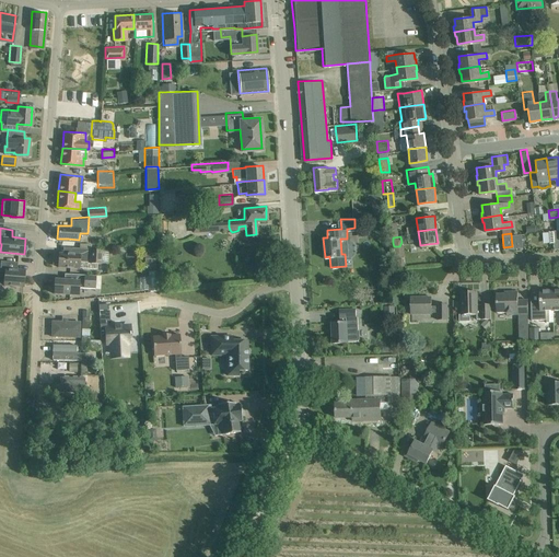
[(70,252),(58,252),(57,265),(96,266),(96,260),(101,260),(102,247),(71,245),(70,252)]
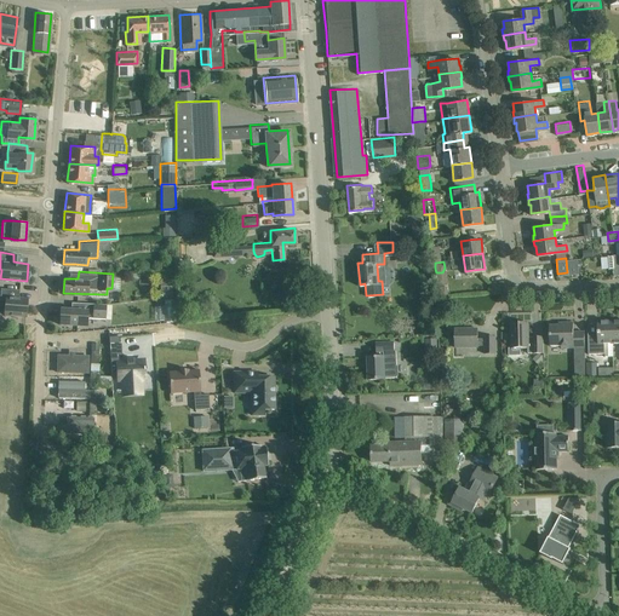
[(171,289),(171,278),(160,277),(160,289),(171,289)]
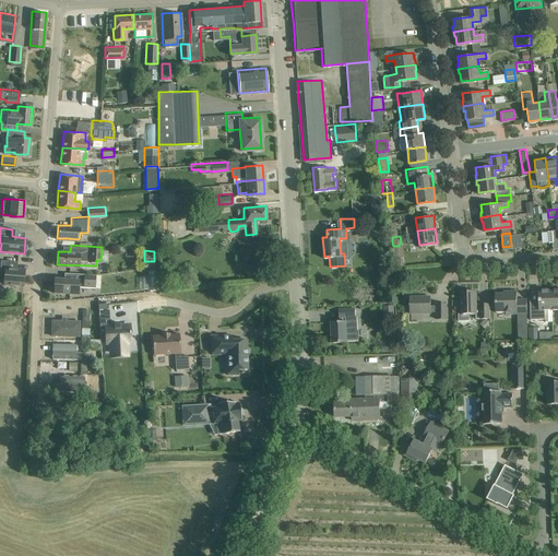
[(16,260),(6,259),(0,258),(0,273),(3,274),(3,282),(23,284),(24,268),(16,268),(16,260)]
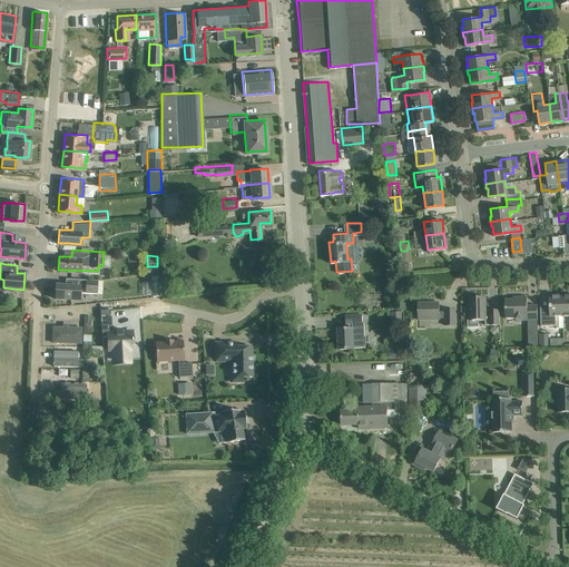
[(97,279),(81,277),(70,276),(69,283),(55,282),(54,296),(79,297),(79,291),(96,292),(97,279)]
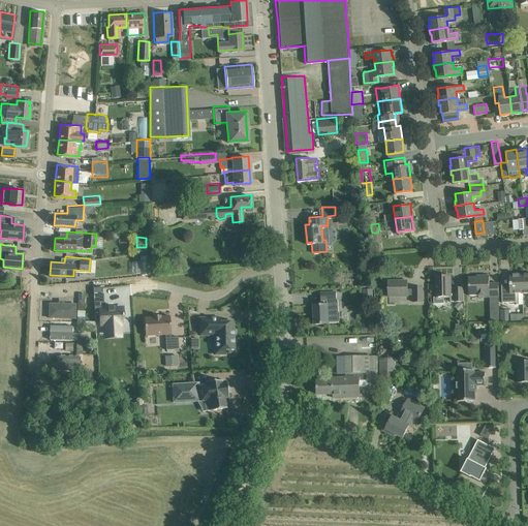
[(515,291),(522,291),(521,272),(509,273),(509,285),(501,285),(501,296),(501,301),(515,300),(515,291)]
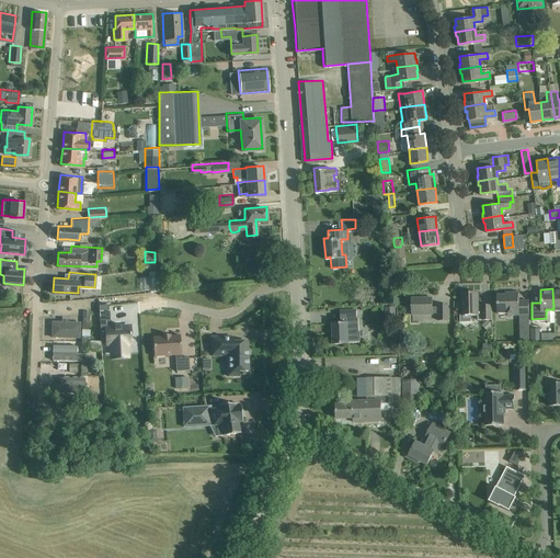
[(528,312),(528,309),(528,298),(518,298),(517,289),(504,289),(504,292),(496,293),(496,303),(498,311),(506,311),(507,314),(528,312)]
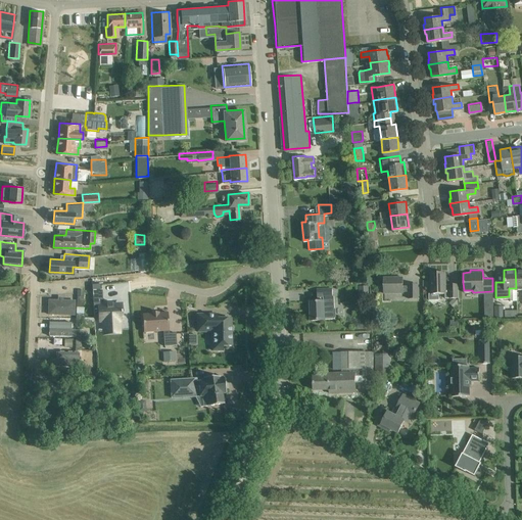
[(458,296),(458,292),(458,282),(445,282),(444,271),(430,271),(430,281),(430,291),(428,291),(428,297),(438,297),(438,291),(444,291),(444,296),(458,296)]
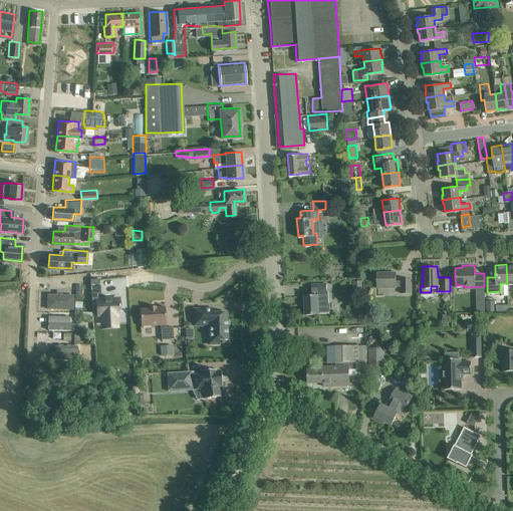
[(410,291),(410,287),(410,277),(401,277),(401,278),(396,278),(395,270),(376,270),(376,280),(376,286),(395,285),(401,285),(401,291),(410,291)]
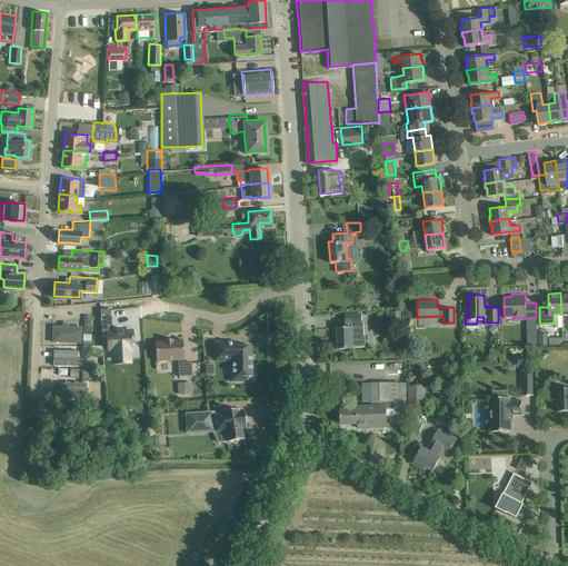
[(132,334),(131,334),(131,327),(123,327),(123,326),(116,326),(116,328),(112,328),(108,328),(108,323),(110,321),(110,319),(110,317),(110,313),(110,311),(100,313),(100,319),(101,336),(108,335),(109,346),(111,346),(112,346),(112,350),(118,350),(122,350),(121,345),(130,345),(132,345),(132,339),(132,337),(133,337),(133,334),(132,334)]
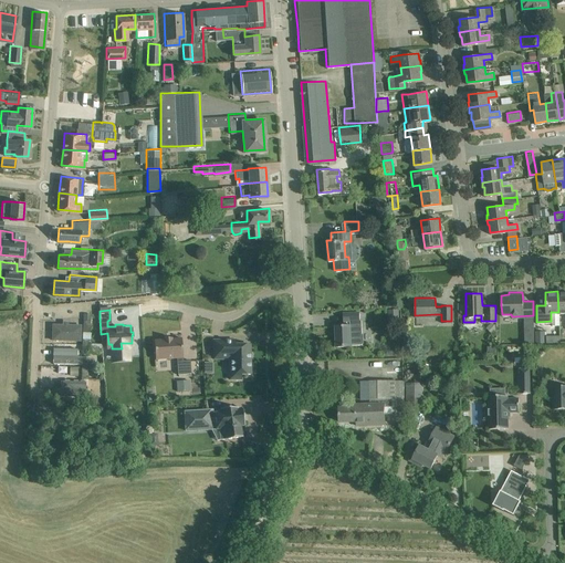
[(359,310),(343,311),(343,320),(344,324),(335,324),(335,345),(352,344),(352,343),(362,343),(362,341),(363,341),(363,332),(361,332),(361,319),(359,319),(359,310)]
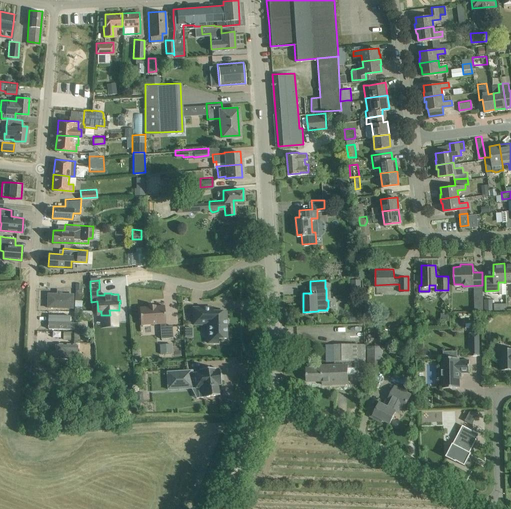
[(73,309),(73,292),(46,292),(45,308),(73,309)]
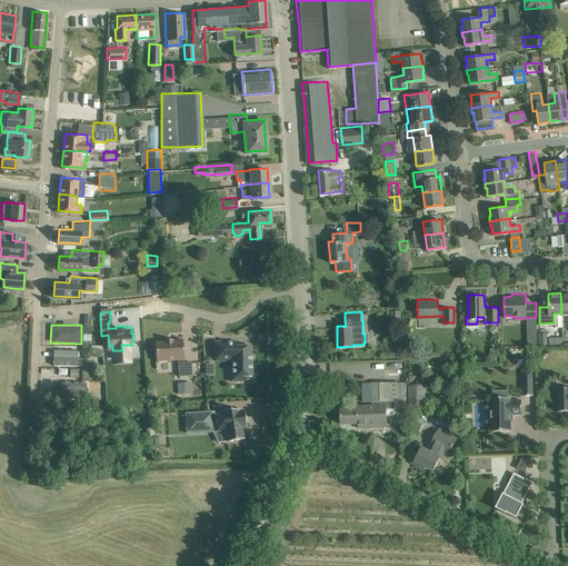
[(177,357),(178,374),(191,374),(190,360),(183,360),(181,337),(171,338),(171,337),(163,338),(163,339),(153,339),(156,359),(177,357)]
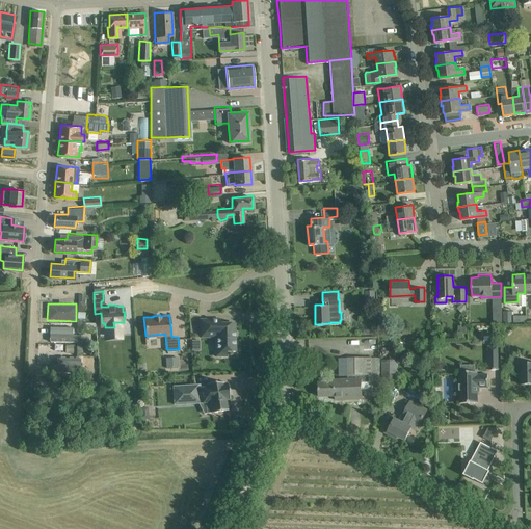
[(216,317),(200,317),(200,332),(214,332),(216,333),(216,344),(214,345),(215,353),(226,353),(226,349),(235,349),(234,321),(216,321),(216,317)]
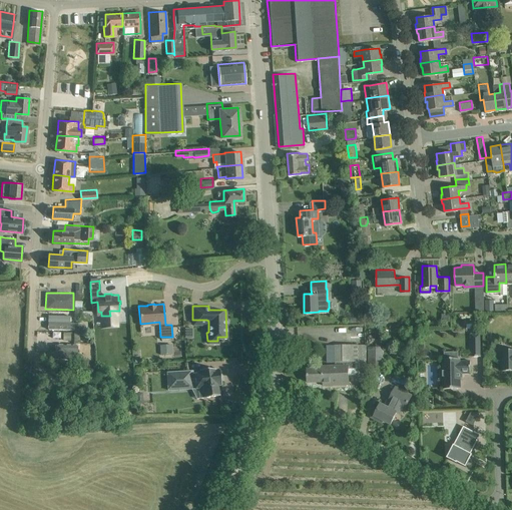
[(79,330),(79,321),(47,321),(47,330),(79,330)]
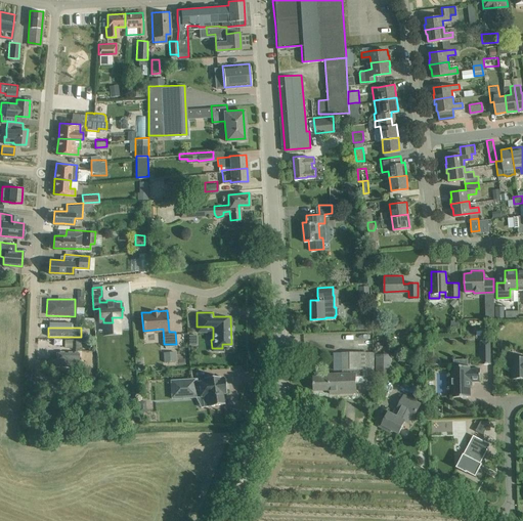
[(489,339),(480,339),(481,362),(490,362),(489,339)]
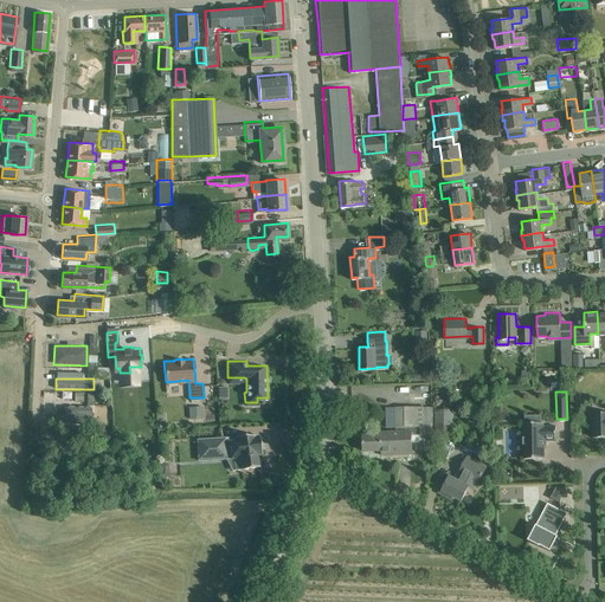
[(187,415),(203,415),(201,405),(187,406),(187,415)]
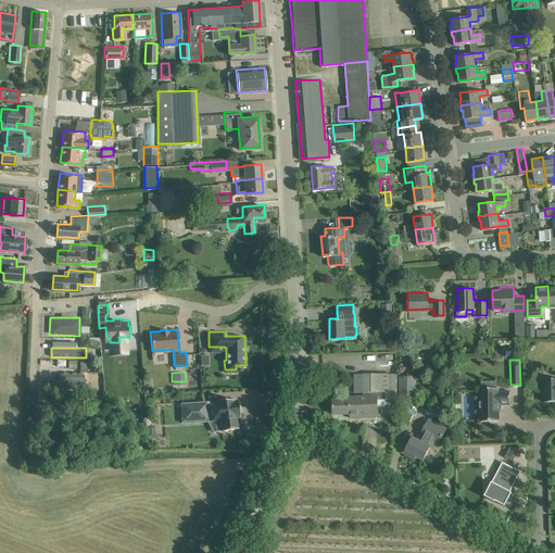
[(58,378),(49,378),(49,387),(83,387),(83,373),(59,373),(58,378)]
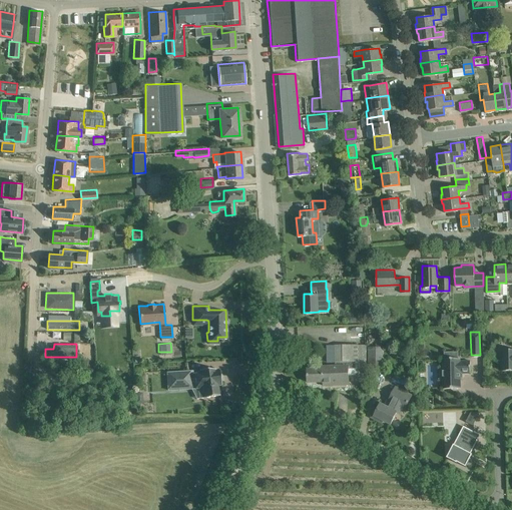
[(365,344),(326,345),(327,361),(335,361),(335,363),(330,363),(330,365),(323,366),(323,365),(315,365),(315,367),(307,367),(307,380),(323,380),(323,384),(349,383),(349,373),(355,373),(355,375),(365,374),(365,344)]
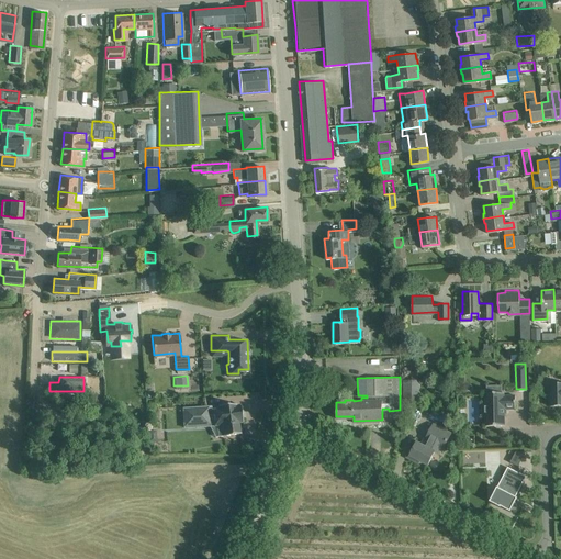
[(419,402),(418,378),(403,379),(403,402),(419,402)]
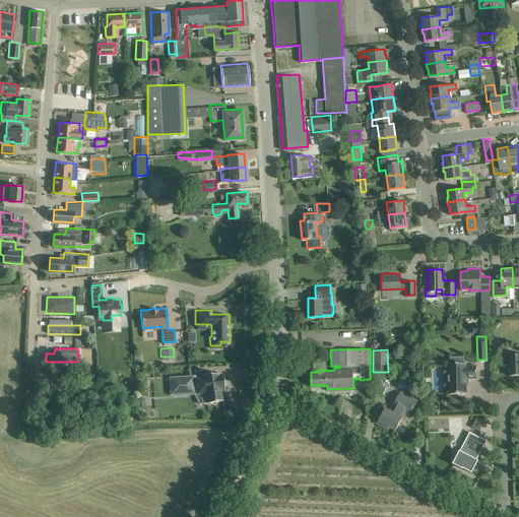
[(518,352),(508,353),(508,374),(518,373),(518,352)]
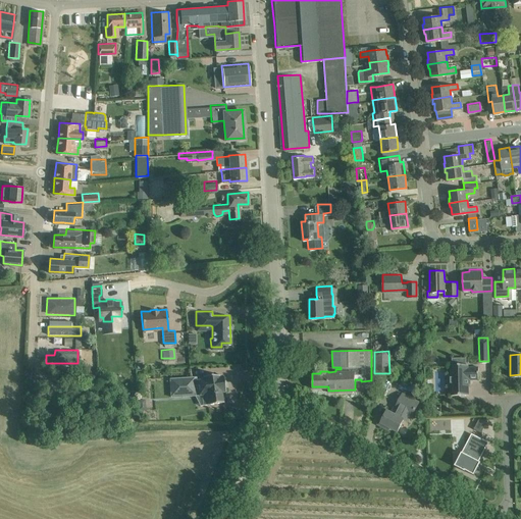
[(467,365),(467,363),(449,363),(450,374),(448,374),(447,375),(447,381),(448,382),(450,382),(450,394),(468,394),(468,378),(478,377),(477,365),(467,365)]
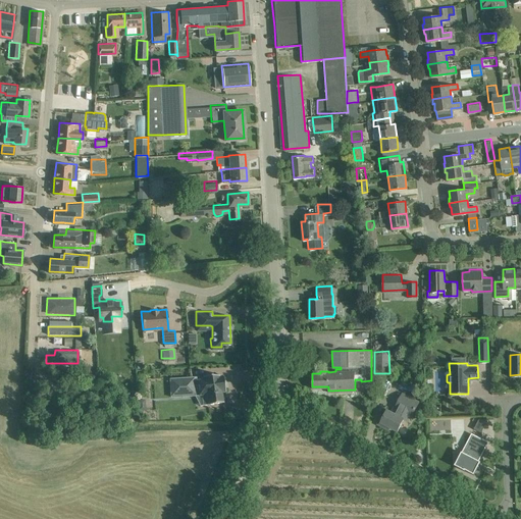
[(79,364),(36,364),(35,386),(79,386),(79,364)]
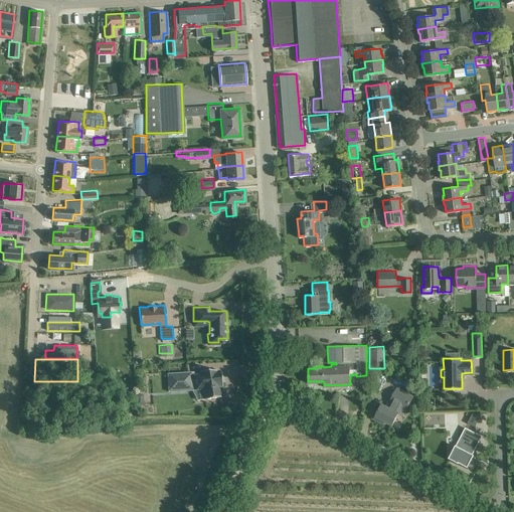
[(187,371),(167,372),(168,389),(169,389),(169,388),(191,386),(195,386),(195,388),(203,387),(204,397),(219,395),(218,384),(221,384),(219,369),(215,369),(215,368),(200,369),(200,372),(187,374),(187,371)]
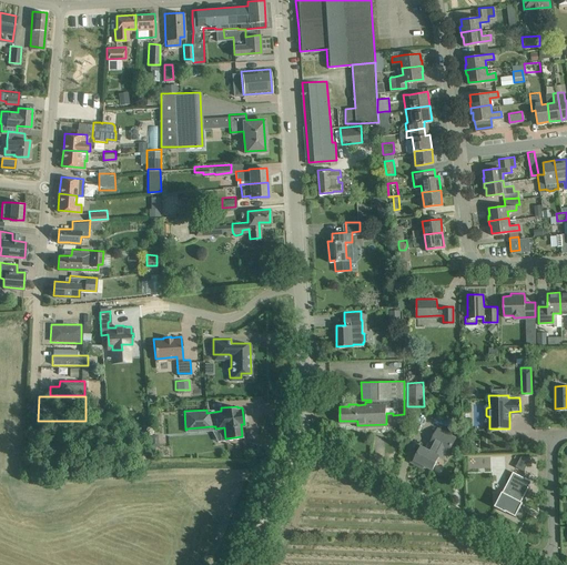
[(437,457),(438,454),(444,457),(446,453),(447,453),(456,436),(438,426),(432,440),(433,441),(428,449),(421,445),(417,452),(415,451),(411,460),(422,465),(423,463),(432,467),(437,457)]
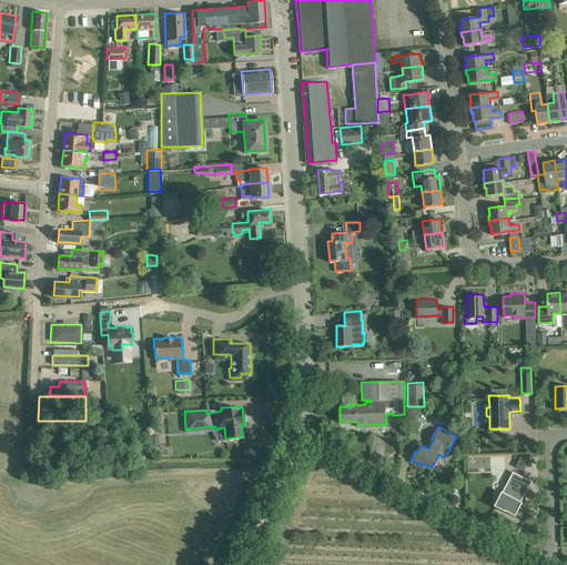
[(520,454),(515,465),(523,468),(530,454),(529,454),(520,454)]
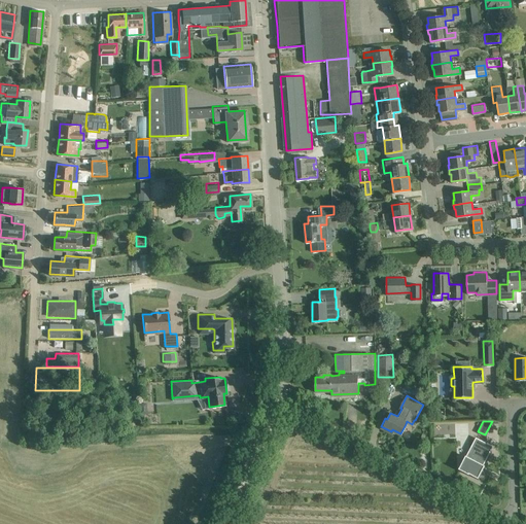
[(443,426),(442,457),(458,457),(458,426),(443,426)]
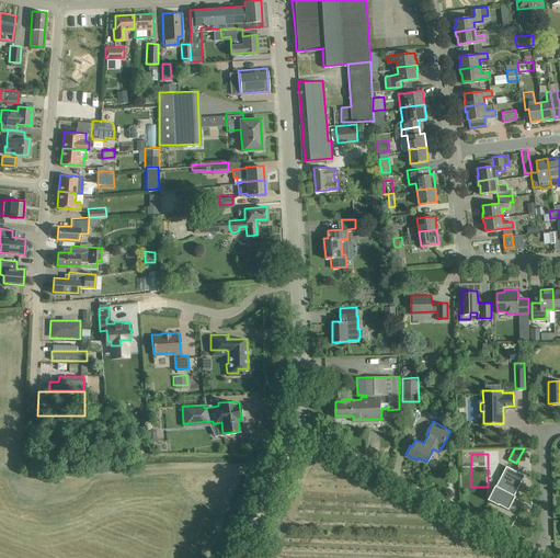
[(505,465),(488,499),(499,504),(500,504),(509,509),(516,494),(514,493),(515,491),(525,474),(524,473),(506,464),(505,465)]
